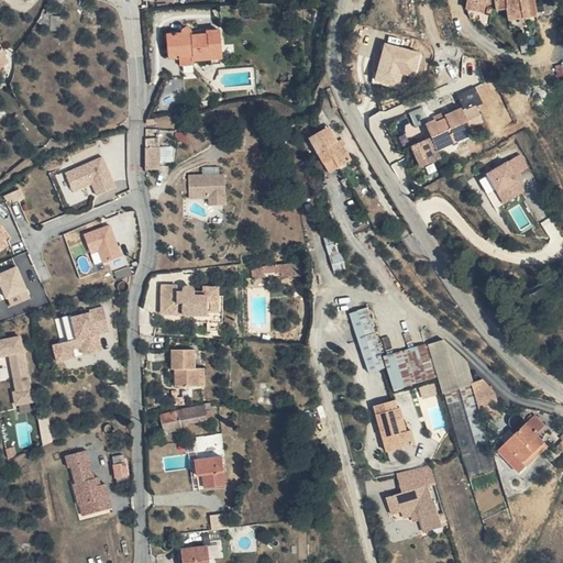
[(477,6),(478,4),(478,0),(494,0),(494,6),(495,13),(505,13),(505,23),(533,22),(532,0),(471,0),(471,3),(477,6)]
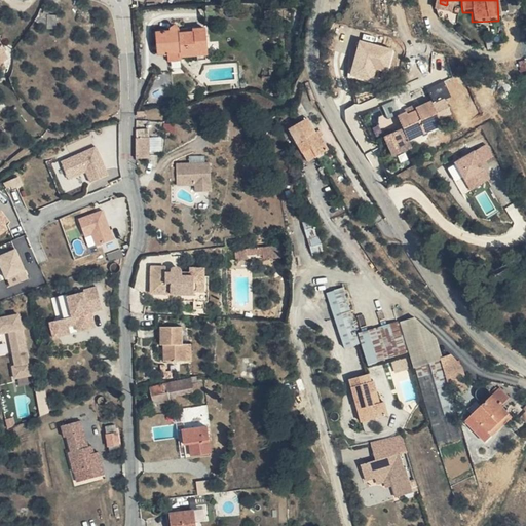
[(75,23),(88,23),(88,13),(75,13),(75,23)]
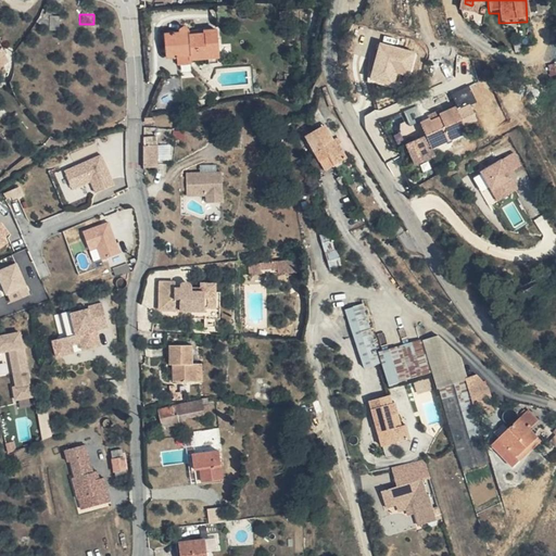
[(166,59),(177,59),(190,58),(191,62),(220,59),(217,32),(190,33),(185,28),(178,32),(178,34),(165,35),(166,59)]
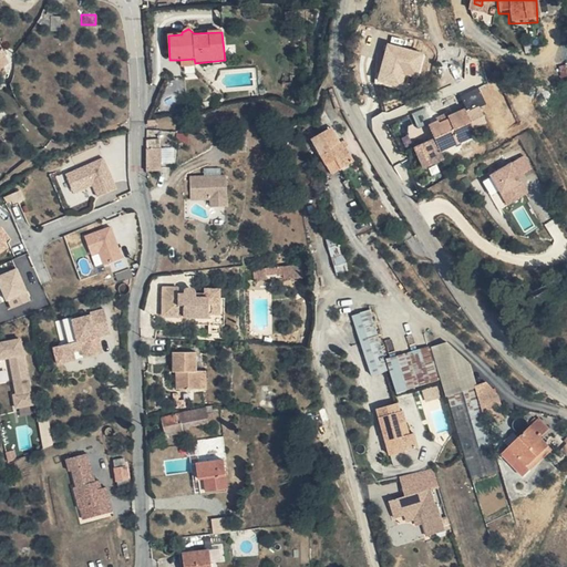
[(425,53),(388,43),(378,80),(402,86),(405,76),(419,80),(425,53)]
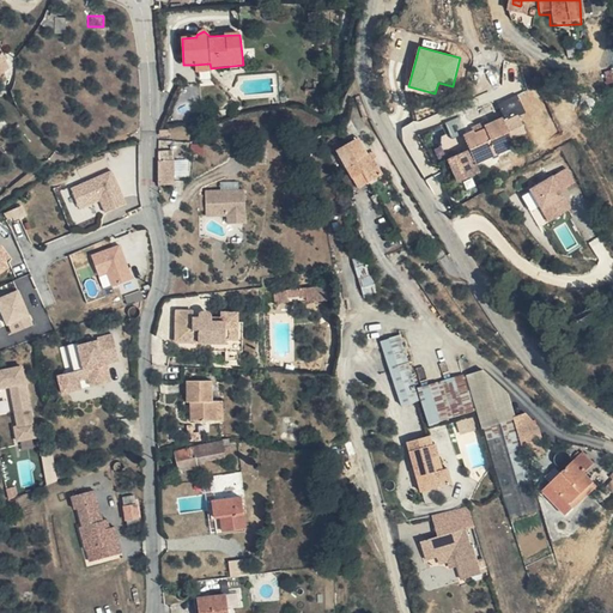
[(210,64),(195,65),(195,73),(211,72),(211,68),(210,64)]
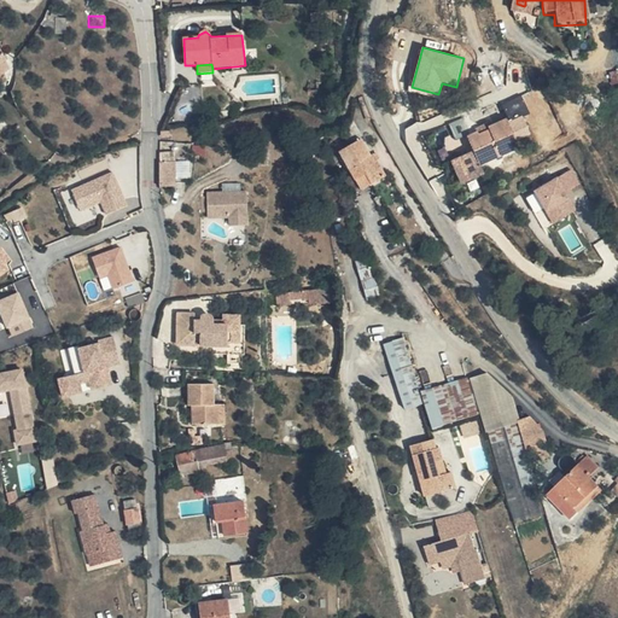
[(484,175),(481,167),(518,149),(506,121),(488,128),(485,123),(473,129),(474,134),(466,138),(473,152),(450,163),(461,186),(484,175)]
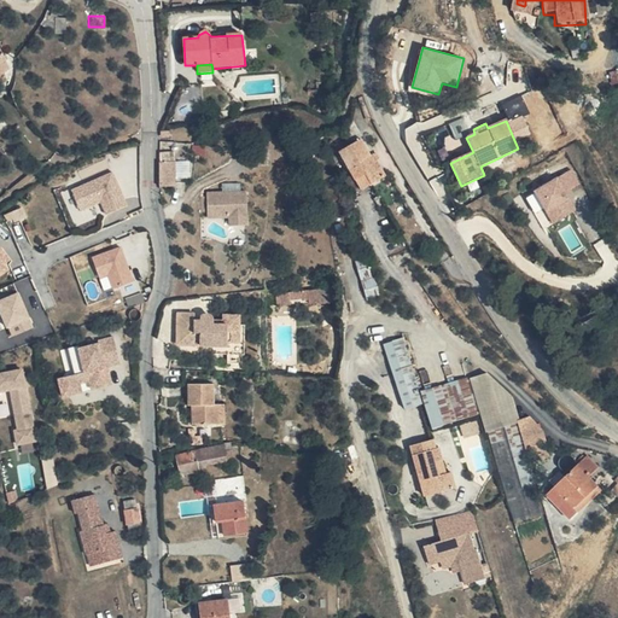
[(336,150),(356,192),(383,179),(372,156),(368,157),(360,139),(336,150)]
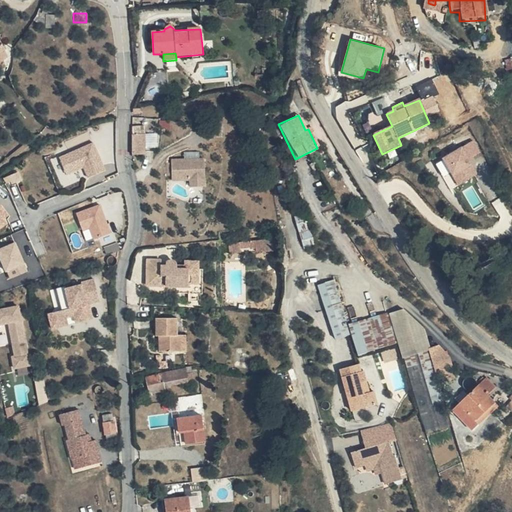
[(156,124),(144,124),(145,144),(157,144),(156,124)]
